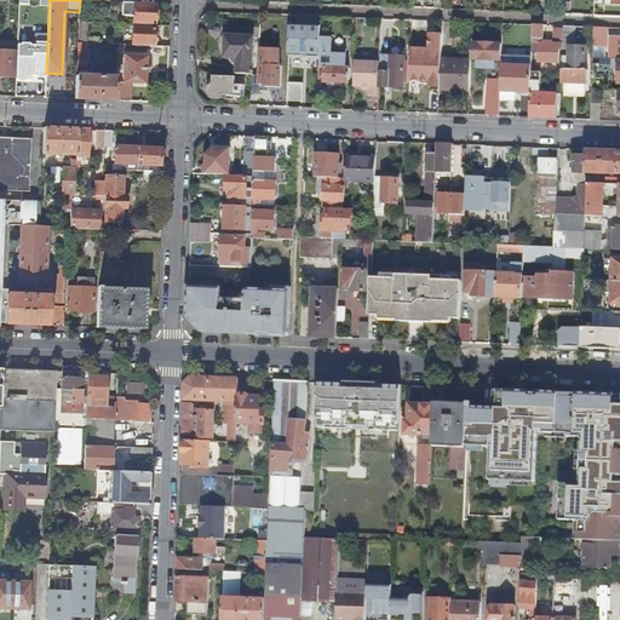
[(154,26),(155,4),(122,3),(122,16),(131,16),(131,17),(133,17),(133,24),(154,26)]
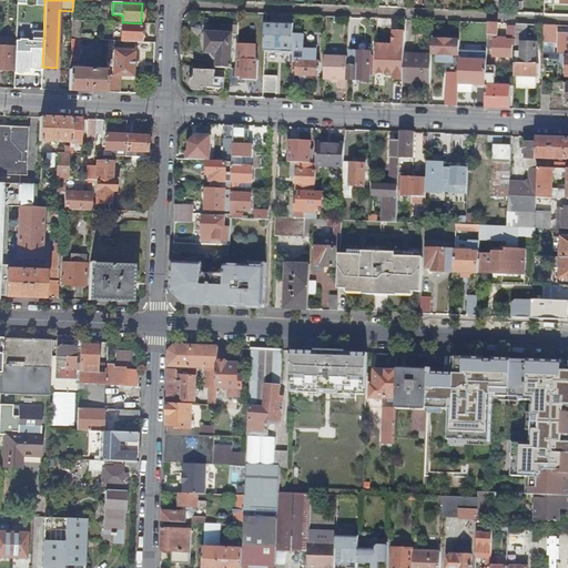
[(141,42),(141,23),(122,22),(122,24),(119,24),(119,28),(122,28),(121,42),(141,42)]
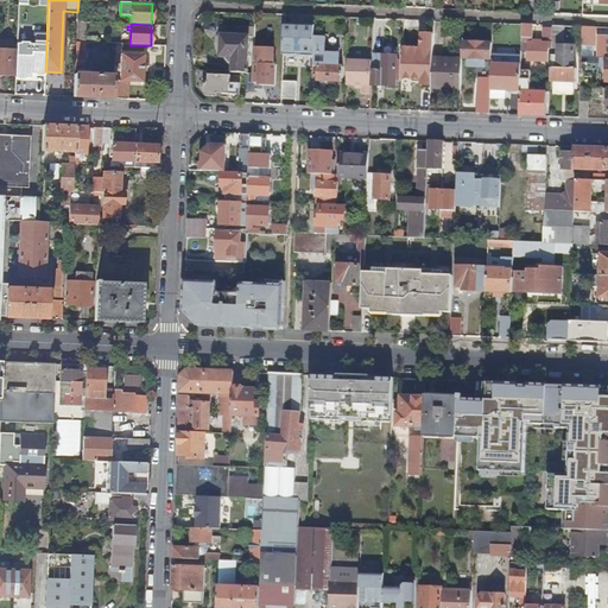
[(312,57),(314,57),(315,37),(315,25),(285,24),(284,55),(304,56),(305,57),(306,58),(309,59),(310,58),(311,57),(312,57)]
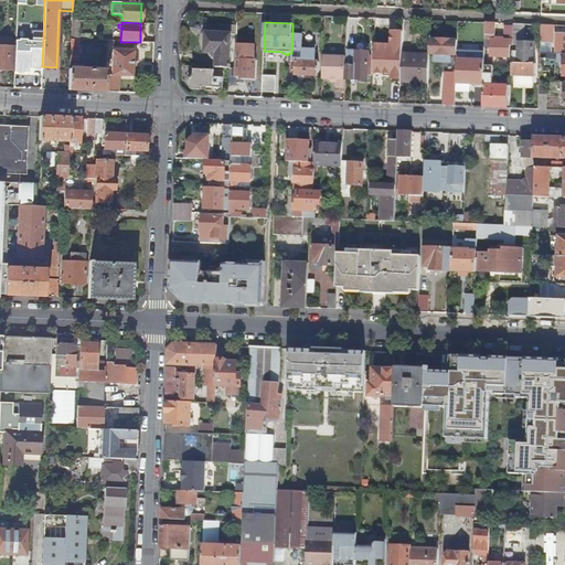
[(496,23),(486,23),(486,40),(491,40),(494,40),(496,23)]
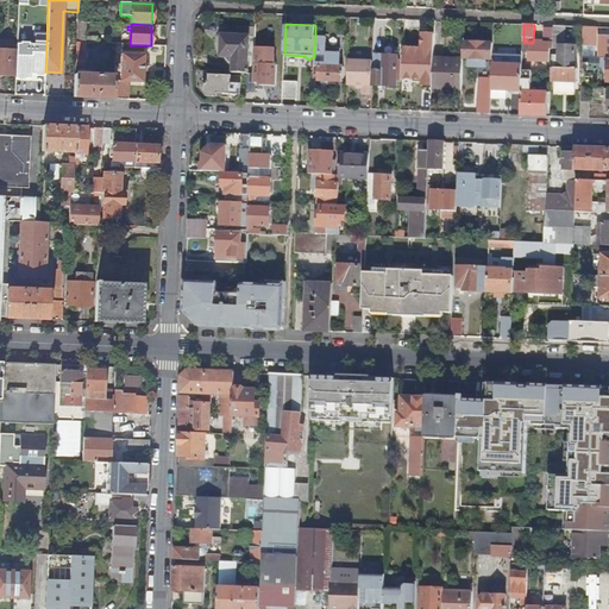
[(234,64),(234,73),(246,73),(249,73),(250,49),(246,49),(248,36),(256,37),(256,26),(237,26),(237,36),(223,35),(221,56),(227,56),(227,60),(232,63),(234,64)]
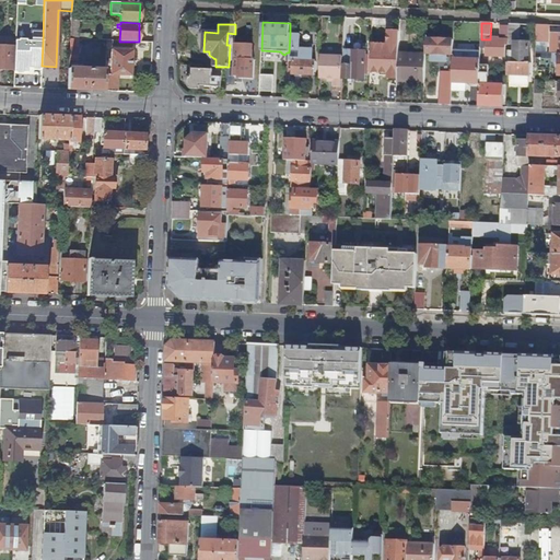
[(536,25),(536,43),(545,43),(547,43),(548,25),(536,25)]
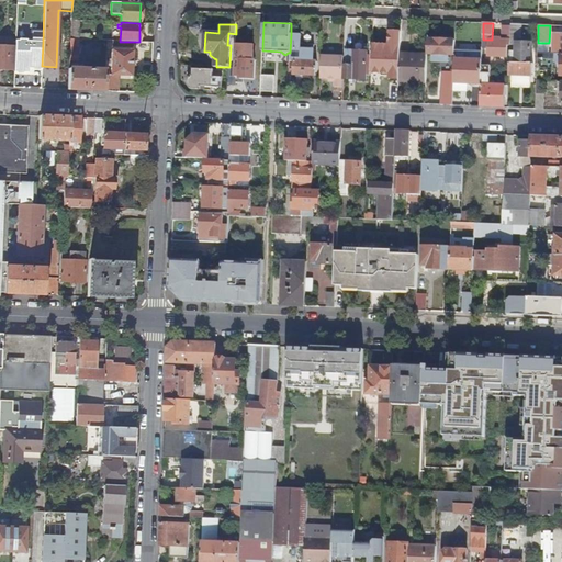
[(355,29),(346,27),(345,51),(355,52),(355,29)]
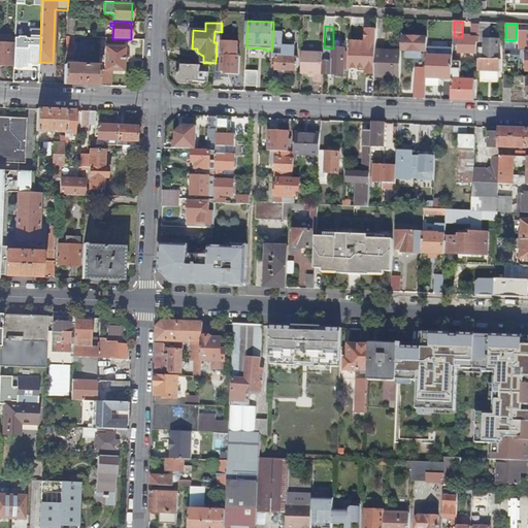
[(362,29),(355,28),(354,42),(351,42),(350,61),(375,62),(375,51),(375,43),(376,30),(366,30),(366,42),(362,42),(362,29)]
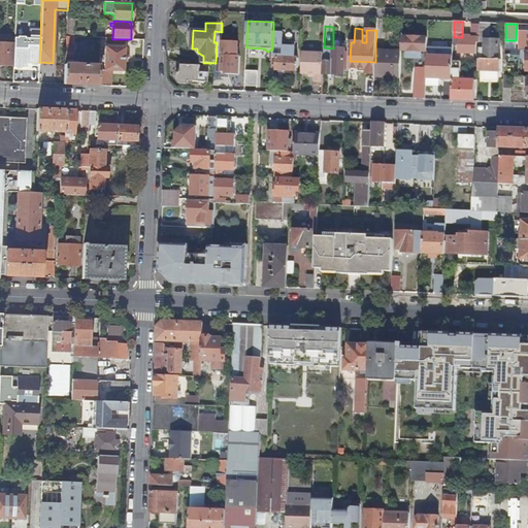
[(277,58),(276,70),(298,70),(298,59),(295,58),(295,42),(283,42),(283,33),(273,32),(272,50),(272,58),(277,58)]
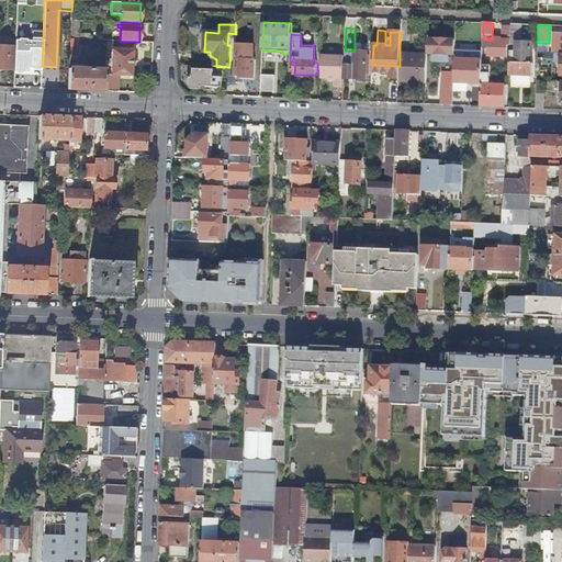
[(78,60),(79,40),(70,38),(70,60),(72,60),(78,60)]
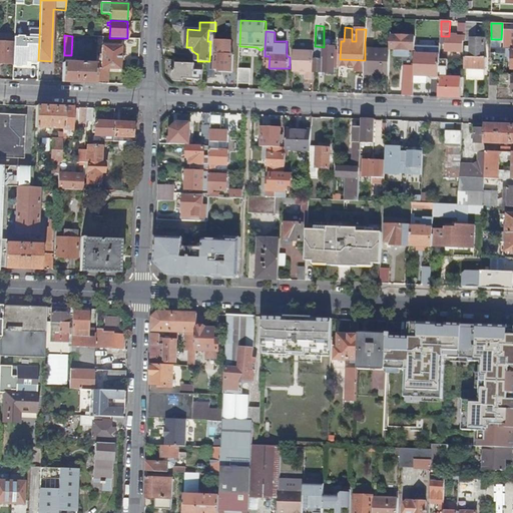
[(415,50),(415,46),(416,37),(391,36),(390,49),(396,49),(396,56),(409,57),(409,50),(415,50)]
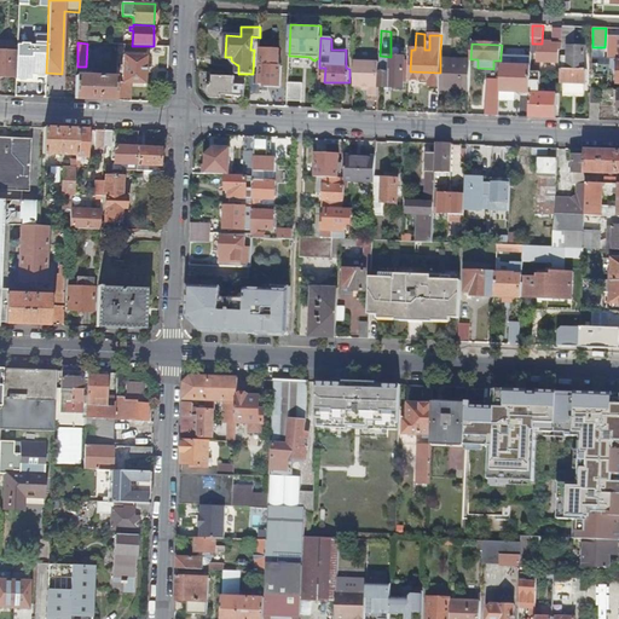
[(562,50),(562,45),(554,45),(551,45),(544,45),(542,44),(538,44),(538,47),(537,62),(559,63),(559,50),(562,50)]
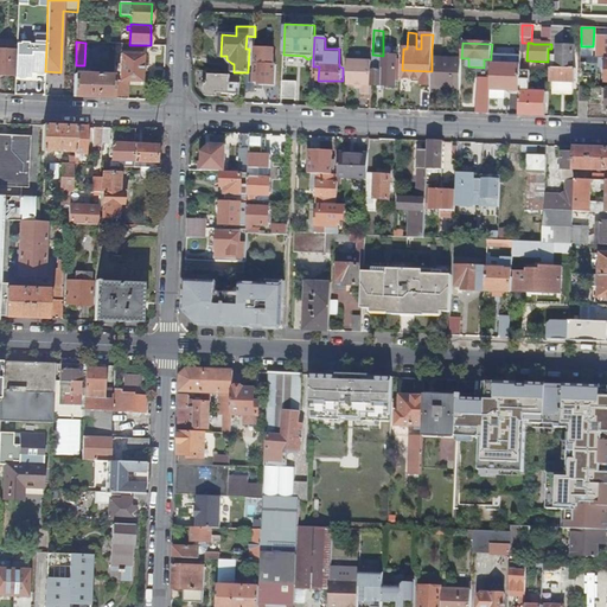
[(17,50),(16,77),(16,78),(27,80),(27,75),(45,75),(45,71),(46,45),(17,44),(17,50)]
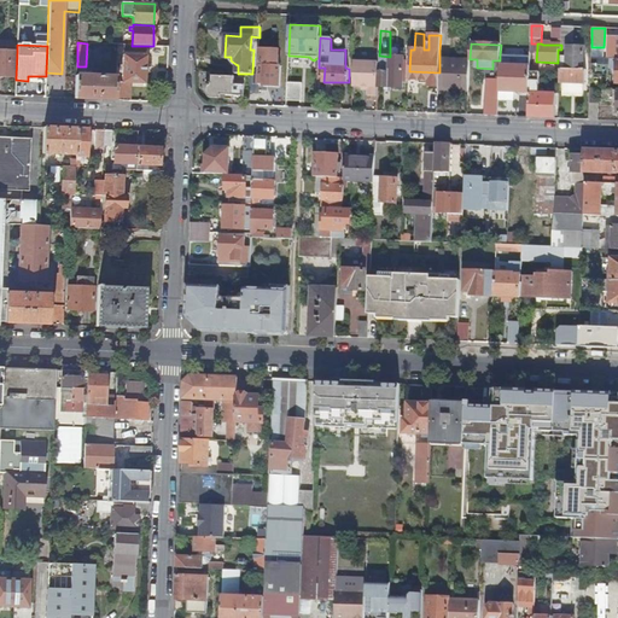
[(567,70),(560,69),(560,73),(560,82),(570,83),(576,83),(586,83),(587,70),(583,70),(584,48),(567,47),(567,50),(567,57),(567,70)]
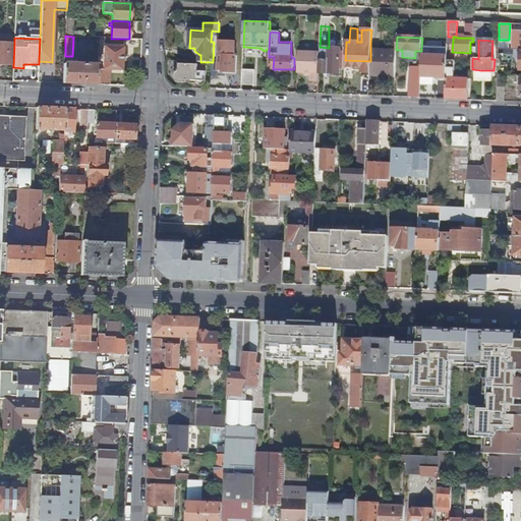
[(498,49),(506,49),(507,40),(499,40),(498,49)]
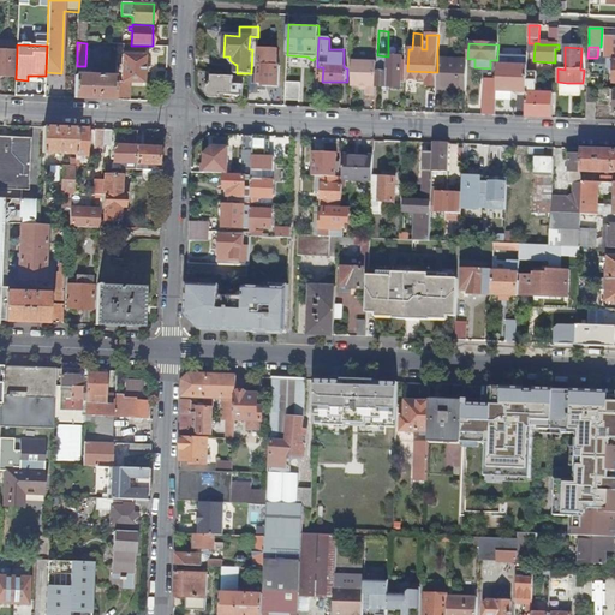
[(17,51),(0,49),(0,77),(16,78),(17,51)]
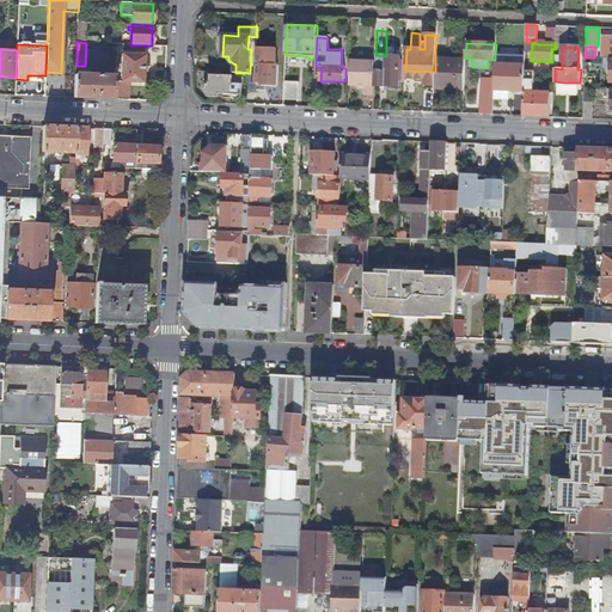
[(263,50),(256,49),(255,74),(255,79),(261,79),(261,86),(277,87),(279,61),(268,61),(268,65),(263,65),(263,50)]
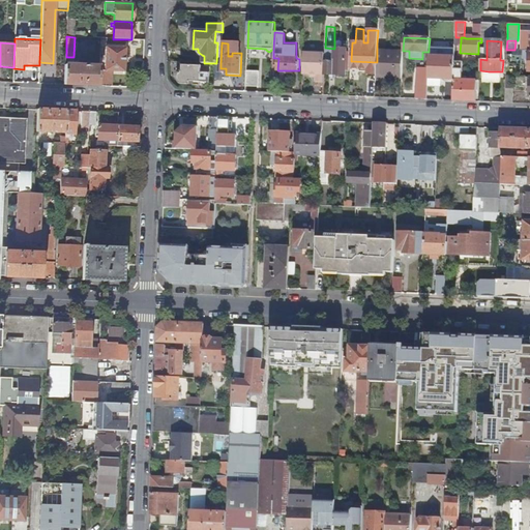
[(98,70),(98,86),(111,87),(111,71),(124,71),(125,48),(106,48),(105,70),(98,70)]
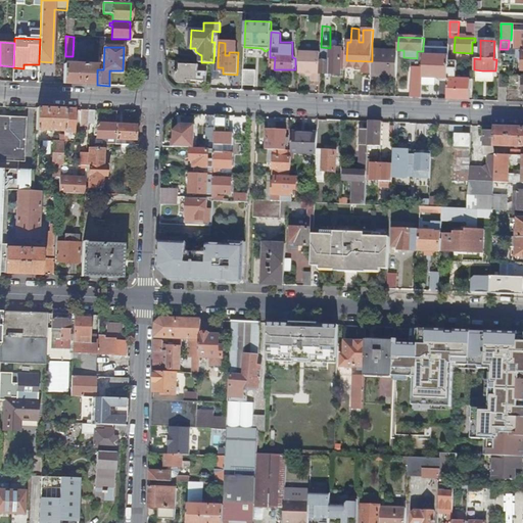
[(321,48),(299,47),(298,74),(313,74),(312,82),(320,82),(320,74),(321,60),(321,48)]
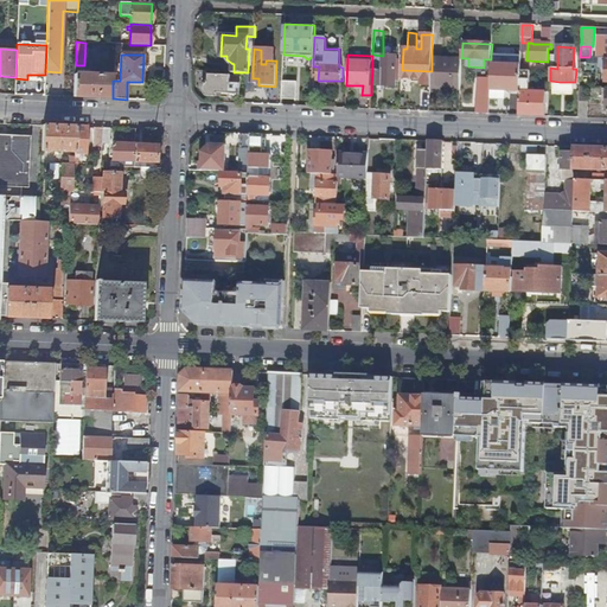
[(377,70),(372,70),(371,85),(396,87),(396,75),(398,75),(398,70),(396,70),(397,56),(384,56),(383,68),(378,66),(377,70)]
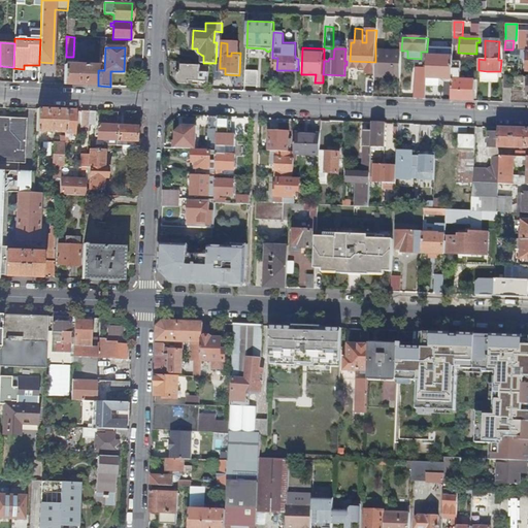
[(401,52),(375,51),(375,62),(374,77),(400,78),(401,52)]
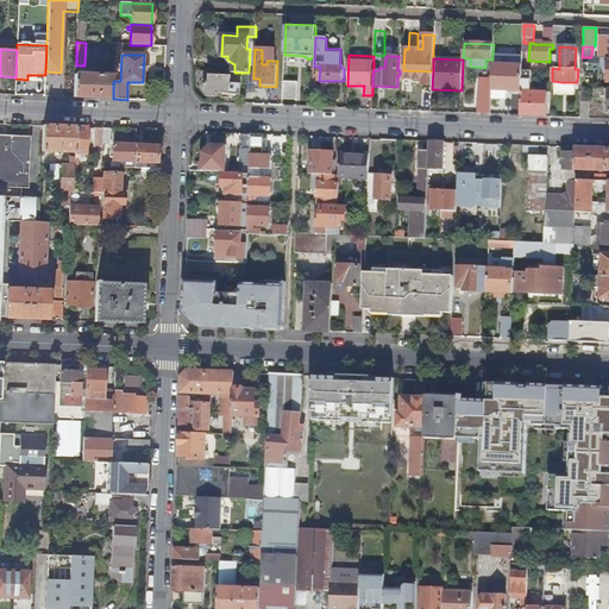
[(522,66),(493,64),(493,79),(491,90),(521,92),(522,70),(522,66)]
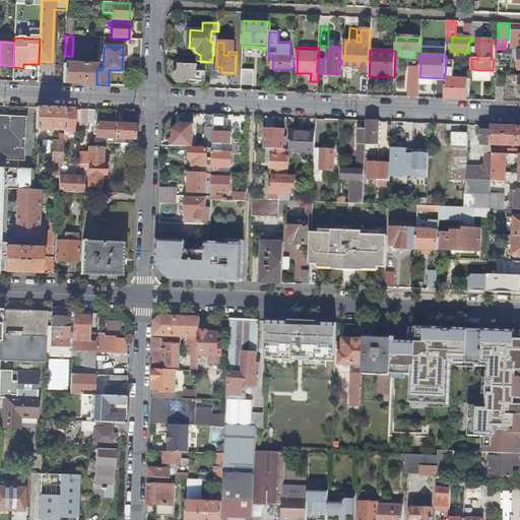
[(445,78),(445,81),(445,99),(467,100),(468,79),(453,78),(454,61),(446,60),(445,78)]
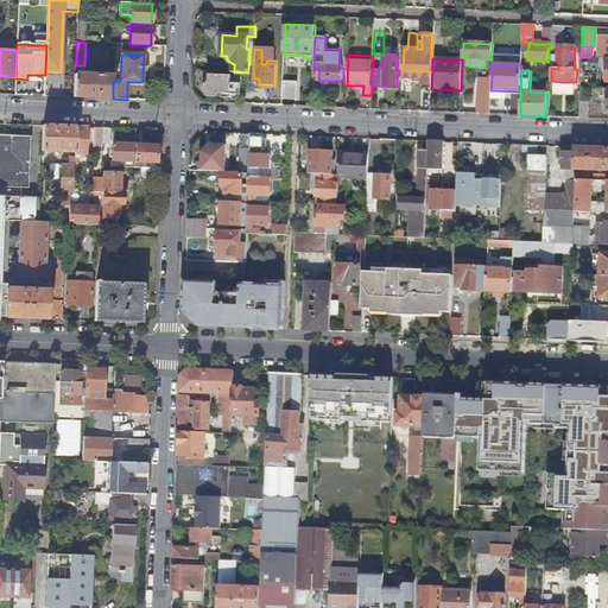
[(78,75),(75,75),(75,97),(113,99),(113,81),(114,76),(78,75)]
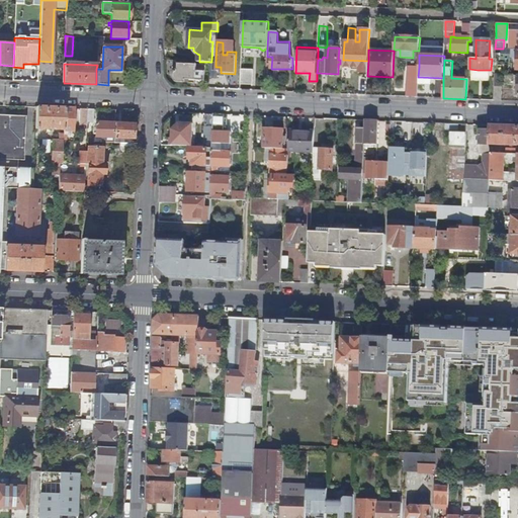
[(185,80),(205,81),(206,72),(196,71),(197,64),(179,64),(178,71),(175,71),(175,79),(175,80),(177,82),(178,83),(185,83),(185,80)]
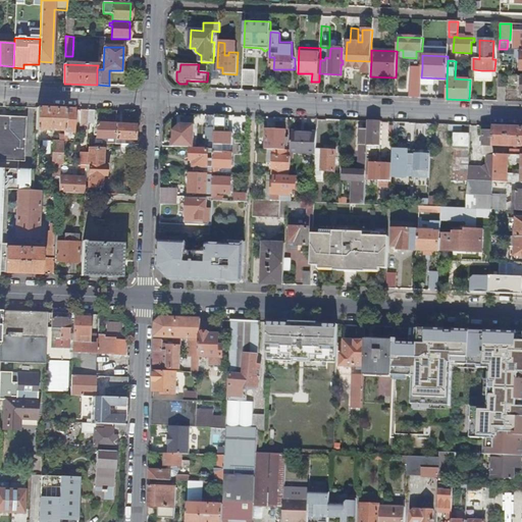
[(247,65),(244,65),(243,86),(255,86),(255,70),(246,70),(247,65)]
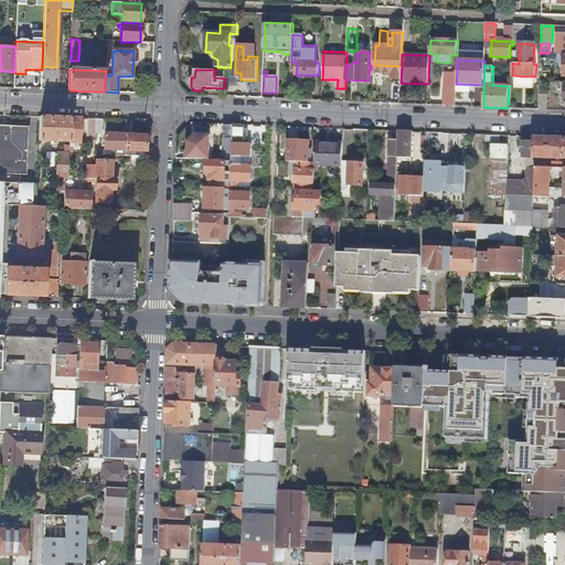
[(455,106),(456,100),(456,84),(457,73),(445,73),(444,106),(455,106)]
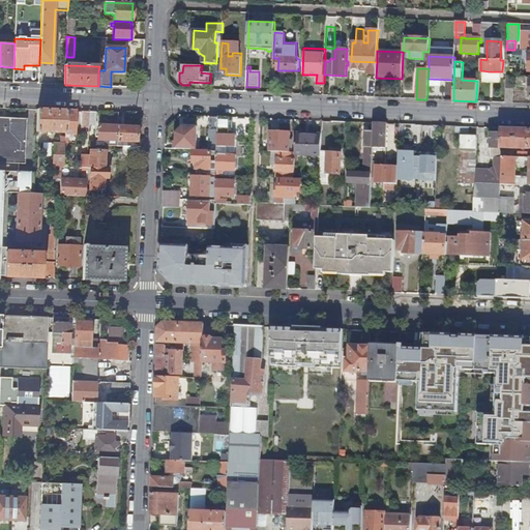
[(505,89),(504,102),(513,104),(513,89),(509,89),(505,89)]
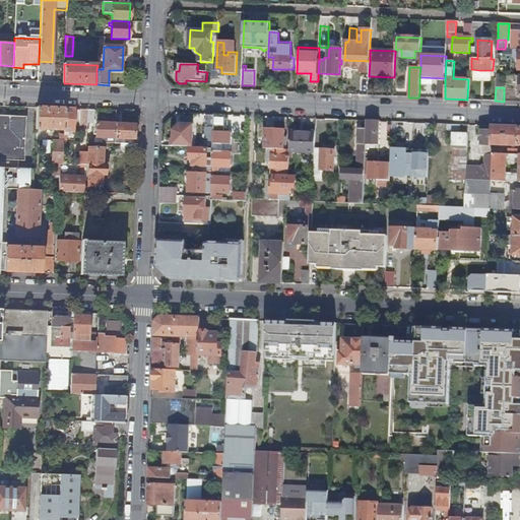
[(65,109),(37,108),(37,130),(64,131),(65,109)]
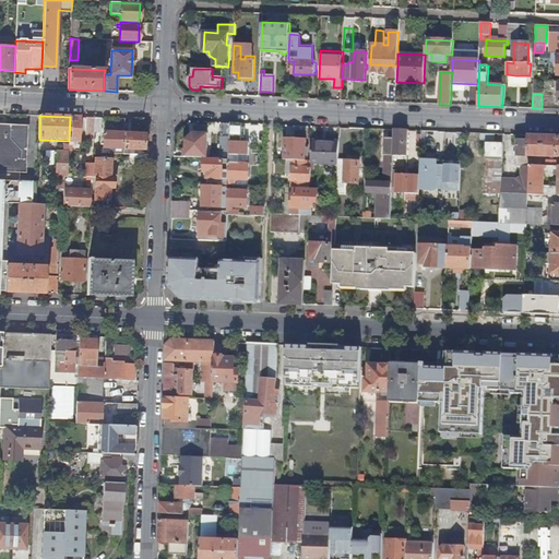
[(81,118),(70,117),(69,141),(69,145),(72,145),(72,141),(78,141),(80,141),(81,118)]
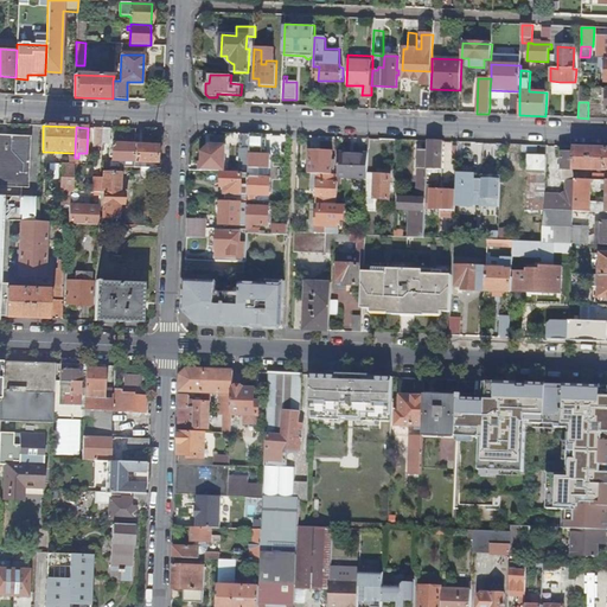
[(251,149),(251,134),(242,134),(241,149),(251,149)]
